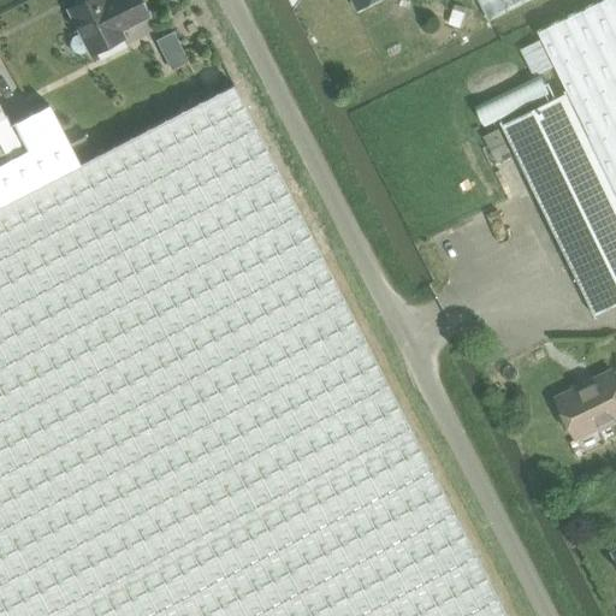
[(73,7),(67,10),(80,34),(71,37),(69,46),(72,53),(81,55),(89,52),(90,55),(123,39),(119,31),(147,18),(137,0),(106,0),(105,1),(104,0),(87,0),(86,1),(83,0),(81,0),(75,4),(73,7)]
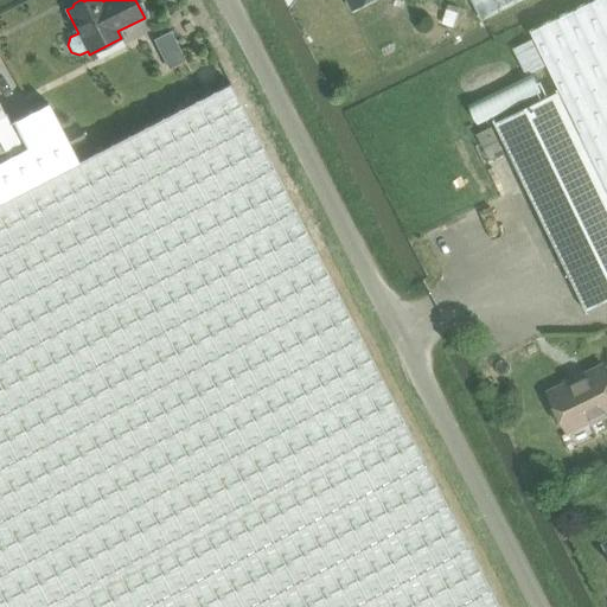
[(349,0),(355,10),(374,0),(349,0)]
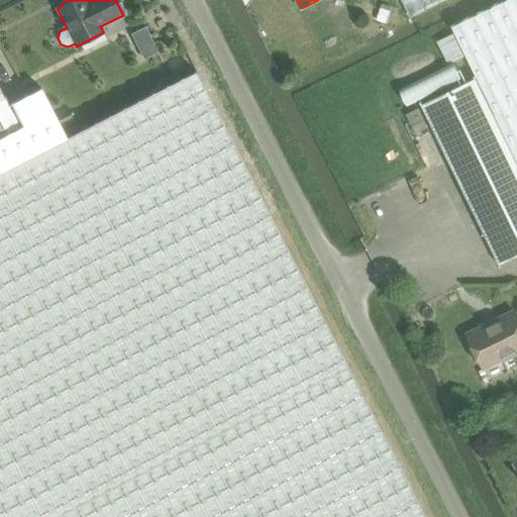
[(402,0),(412,18),(446,0),(402,0)]
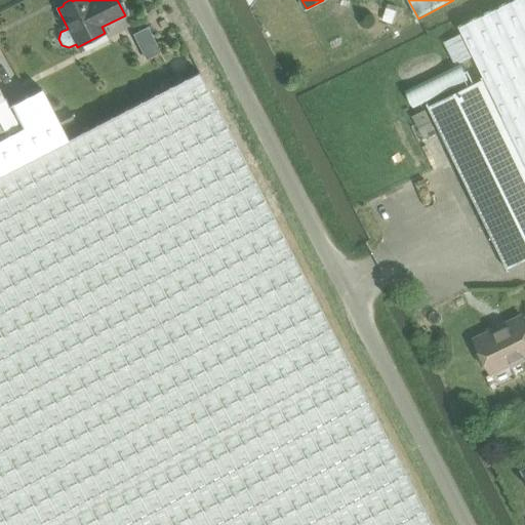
[(485,79),(429,107),(509,271),(524,263),(524,0),(516,0),(459,28),(462,34),(445,42),(456,66),(474,56),(485,79)]
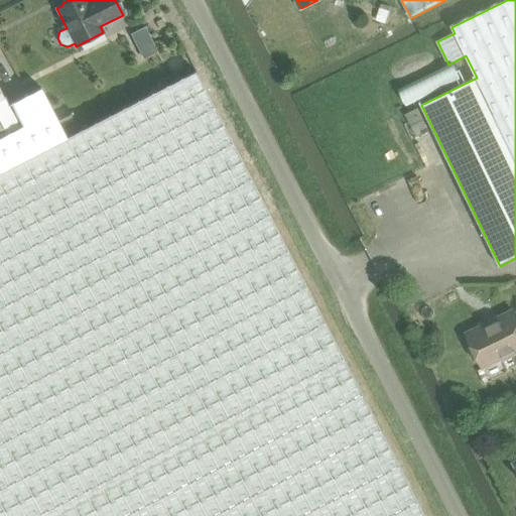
[(162,20),(156,22),(156,23),(158,28),(159,29),(165,26),(162,20)]
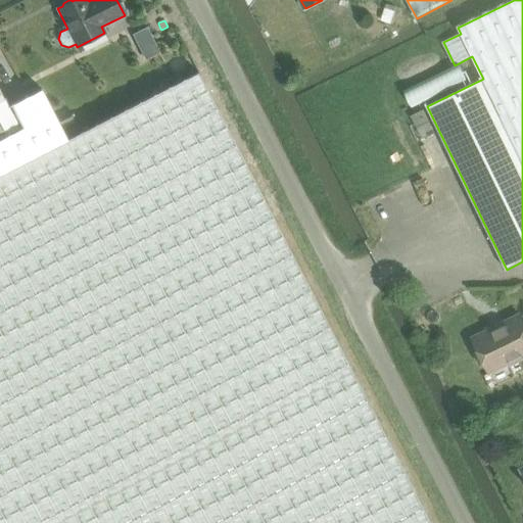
[(34,93),(7,106),(22,136),(0,147),(0,522),(429,522),(198,73),(67,140),(41,90),(34,93)]
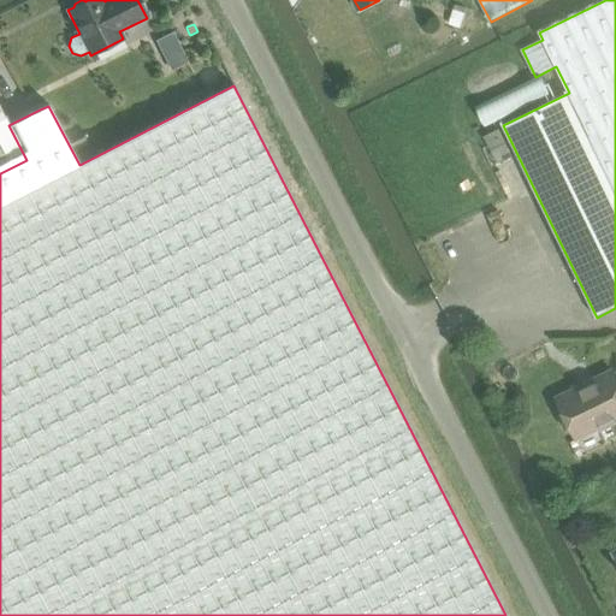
[(0,173),(27,160),(9,125),(0,107),(0,173)]
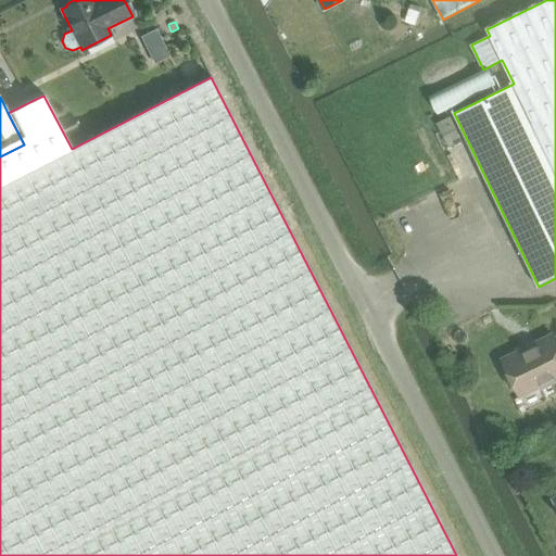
[(450,148),(463,141),(451,117),(438,124),(450,148)]
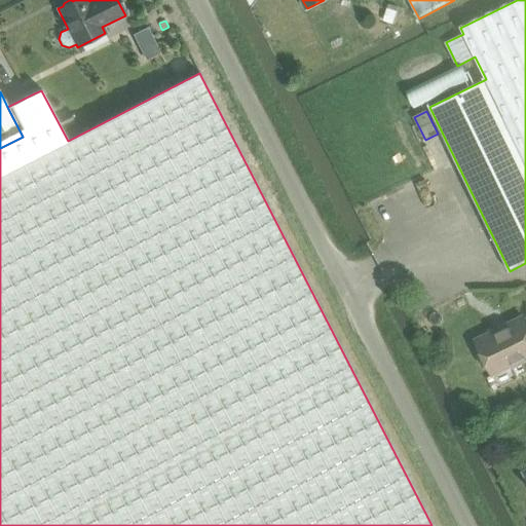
[(512,366),(512,368),(525,361),(525,322),(523,316),(476,340),(493,375),(512,366)]
